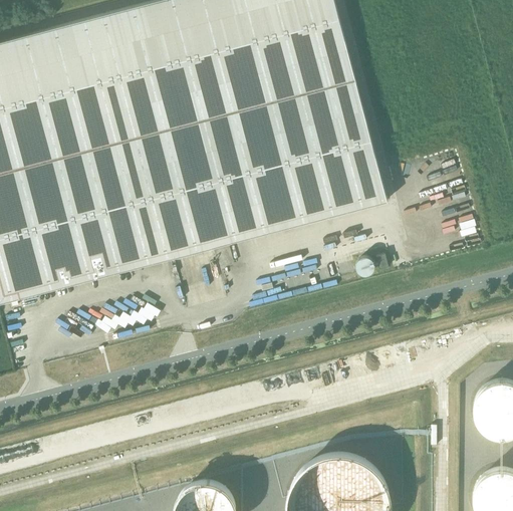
[(387,202),(333,0),(160,0),(0,42),(0,303),(135,268),(387,202)]
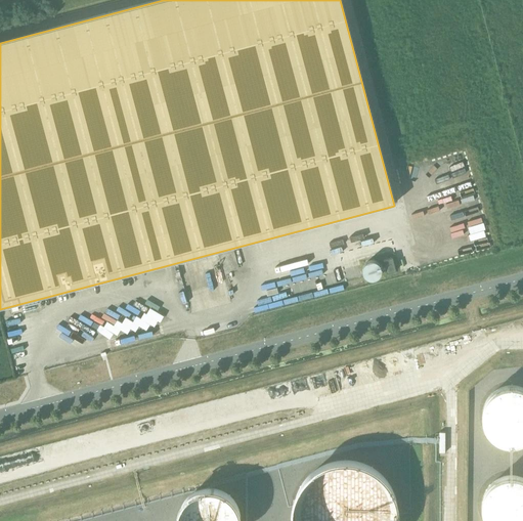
[(395,273),(391,260),(382,262),(386,275),(395,273)]
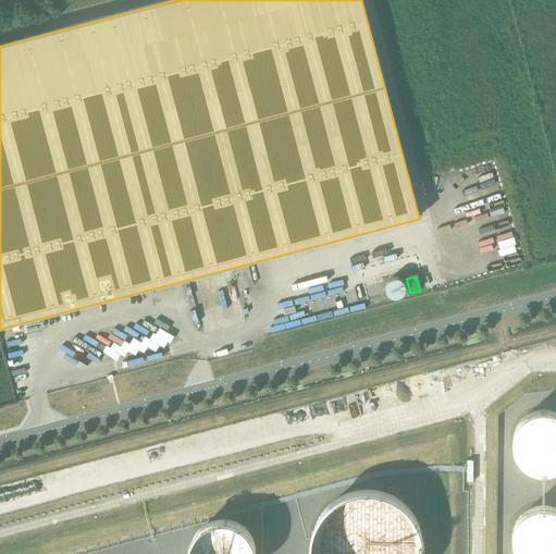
[(404,285),(403,284),(402,283),(400,282),(399,281),(398,281),(397,280),(396,280),(395,280),(393,280),(392,280),(391,281),(390,281),(388,282),(387,283),(386,284),(386,285),(385,286),(385,287),(384,288),(384,290),(384,292),(385,293),(385,294),(386,295),(386,296),(387,297),(388,298),(390,298),(391,299),(392,299),(394,299),(395,299),(396,299),(397,299),(398,299),(399,298),(400,298),(402,297),(403,296),(404,295),(404,294),(405,293),(405,291),(405,290),(405,288),(405,287),(404,286),(404,285)]
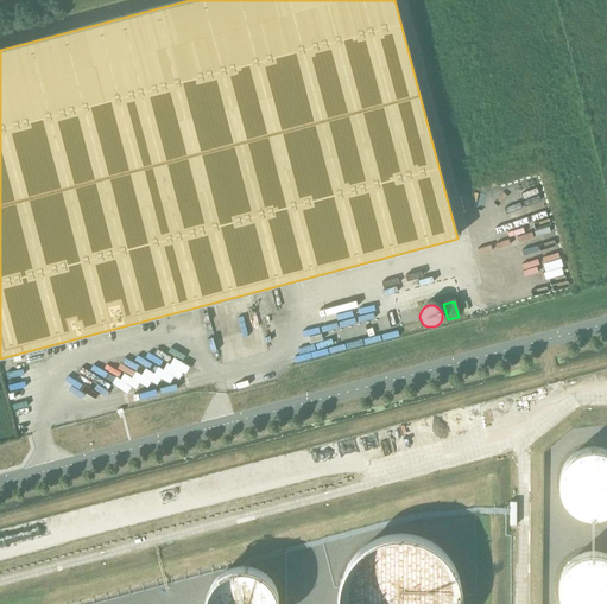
[(599,451),(596,450),(594,450),(592,450),(589,450),(587,450),(585,451),(582,451),(581,452),(579,453),(576,455),(575,455),(573,457),(571,458),(569,459),(568,461),(567,463),(564,464),(563,466),(563,469),(562,470),(561,472),(561,475),(560,477),(560,479),(560,482),(560,483),(560,485),(560,488),(560,490),(561,493),(561,495),(562,496),(563,498),(564,501),(566,502),(567,504),(568,506),(569,508),(571,509),(573,510),(575,512),(577,513),(579,514),(581,515),(583,515),(586,516),(588,516),(590,516),(592,516),(594,516),(596,516),(599,516),(601,515),(604,515),(606,514),(606,513),(606,452),(606,453),(605,452),(602,451),(600,451),(599,451)]
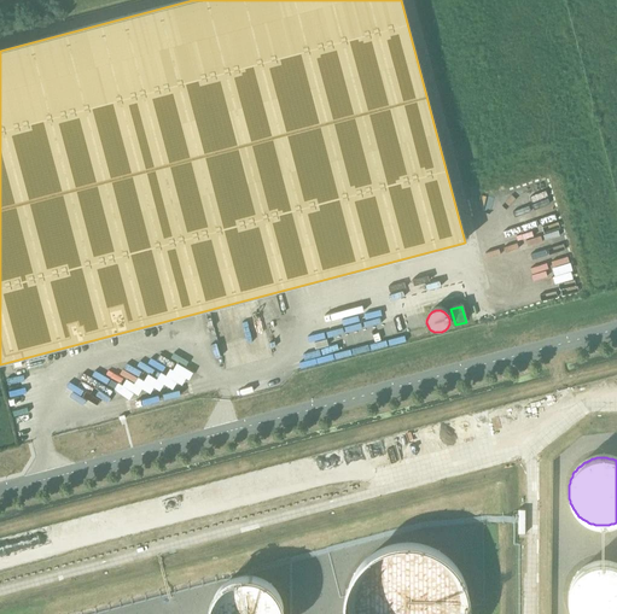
[(385,544),(380,547),(377,549),(373,551),(368,554),(366,555),(364,557),(361,560),(360,561),(360,562),(358,565),(355,567),(353,571),(351,573),(350,574),(349,578),(348,580),(347,584),(345,586),(345,588),(344,591),(344,592),(343,596),(343,597),(343,601),(343,603),(343,607),(343,608),(343,610),(343,613),(472,613),(472,610),(472,608),(472,606),(472,603),(472,601),(472,598),(472,596),(472,595),(471,592),(471,590),(470,588),(470,585),(467,580),(466,578),(466,577),(465,576),(464,572),(461,569),(461,568),(458,565),(455,561),(452,557),(448,555),(444,551),(441,550),(440,549),(436,547),(431,545),(426,544),(423,543),(418,542),(414,541),(409,541),(405,541),(402,541),(399,542),(394,542),(389,543),(385,544)]
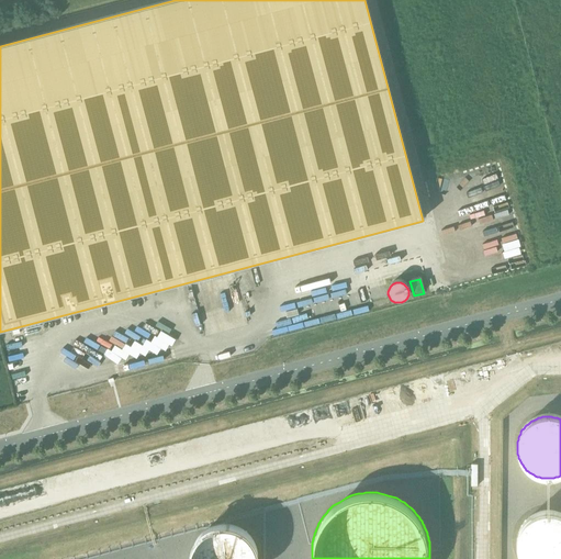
[(560,558),(560,516),(559,515),(557,515),(554,514),(553,514),(550,513),(548,513),(546,513),(543,513),(540,514),(538,514),(537,515),(535,516),(533,516),(530,518),(528,520),(527,521),(525,522),(524,525),(522,526),(520,528),(519,530),(518,533),(518,535),(517,536),(517,538),(516,540),(516,541),(516,544),(516,546),(516,548),(517,550),(517,551),(517,552),(518,555),(519,557),(520,558),(560,558)]
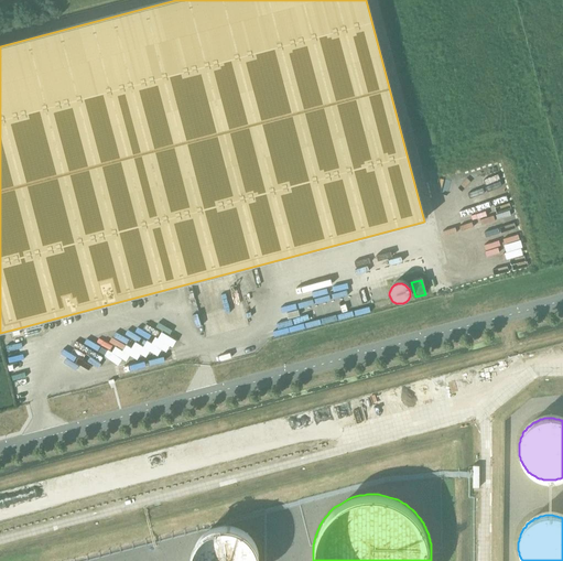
[(251,540),(249,538),(248,536),(246,533),(244,532),(241,531),(238,529),(235,528),(231,528),(229,527),(226,527),(224,527),(220,527),(218,527),(216,528),(214,528),(212,529),(208,530),(205,532),(204,533),(201,536),(199,537),(197,540),(196,541),(194,543),(194,545),(193,547),(193,548),(192,549),(191,551),(191,553),(190,556),(190,557),(190,558),(190,560),(259,560),(259,558),(259,556),(259,553),(258,551),(257,550),(257,548),(256,546),(255,543),(253,541),(251,540)]
